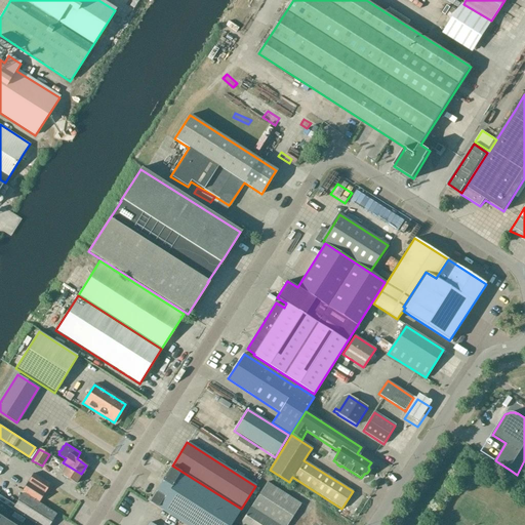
[(143,456),(140,460),(155,470),(157,466),(143,456)]
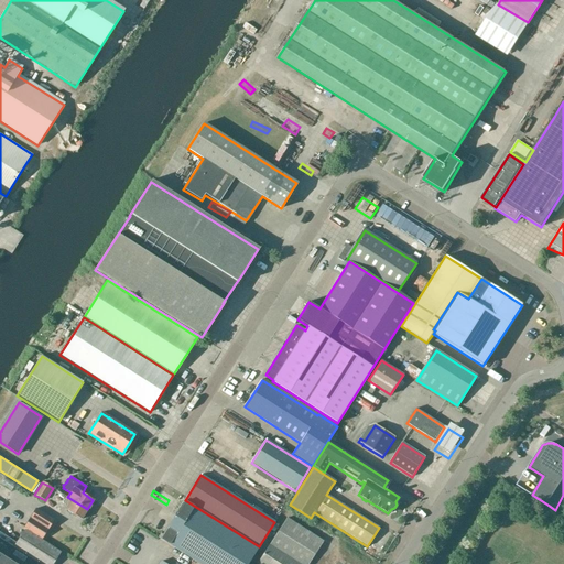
[(87,509),(67,497),(62,507),(66,510),(80,519),(87,509)]
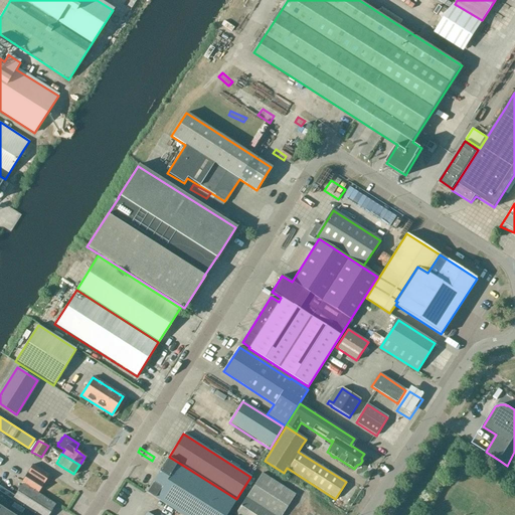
[(146,493),(181,514),(225,514),(235,501),(168,458),(146,493)]
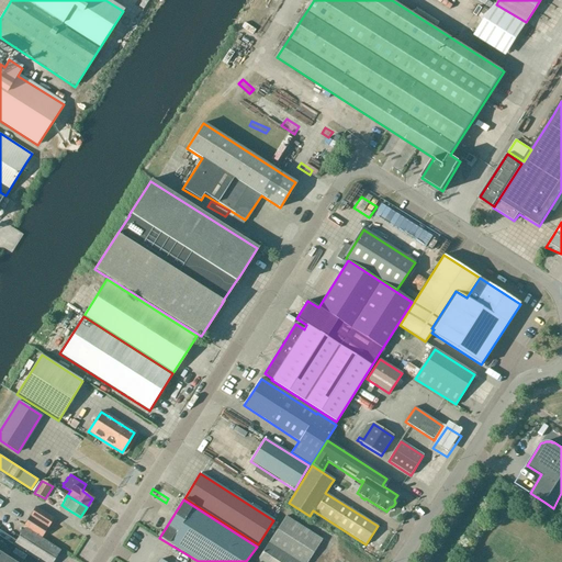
[(23,525),(42,537),(54,518),(35,506),(23,525)]
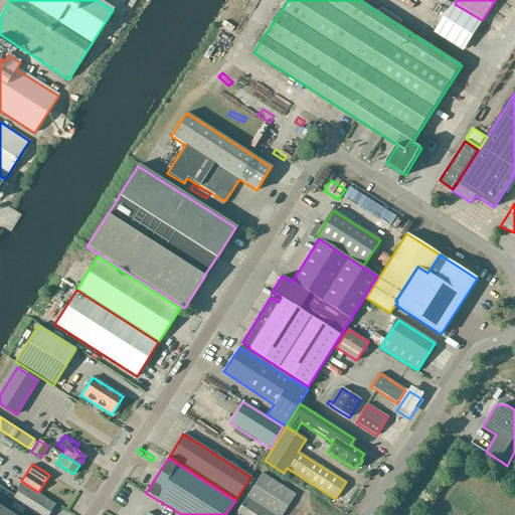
[(234,514),(235,514),(282,514),(295,494),(262,473),(234,514)]
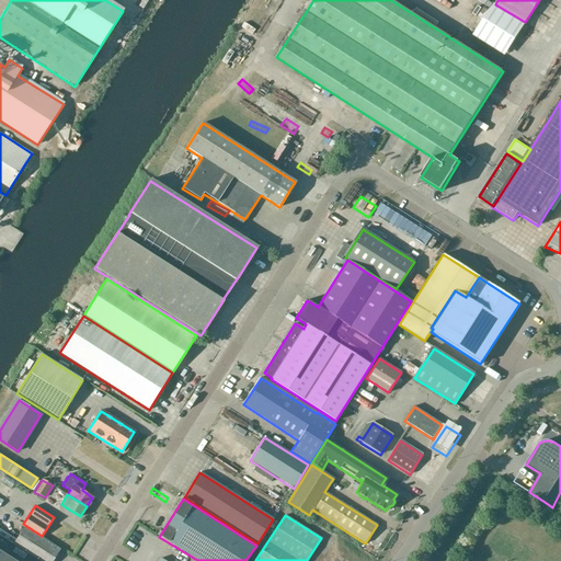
[(52,560),(59,549),(24,527),(13,545),(31,556),(26,560),(52,560)]
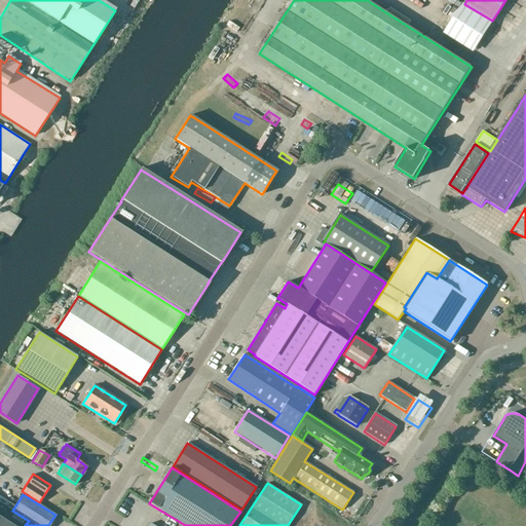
[(0,525),(13,525),(0,517),(0,525)]
